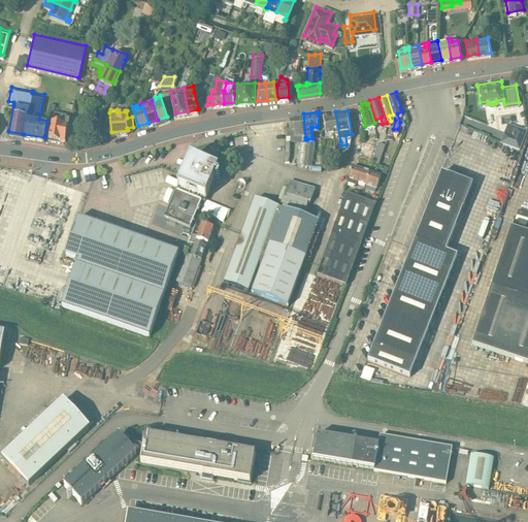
[(335,147),(338,145),(340,145),(340,141),(335,111),(323,113),(326,132),(333,131),(335,147)]
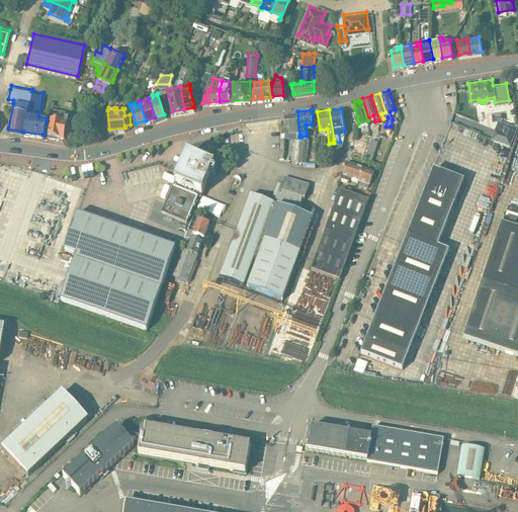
[(52,116),(48,135),(55,136),(56,134),(64,136),(67,119),(68,113),(60,112),(59,117),(56,117),(57,111),(53,111),(52,116)]
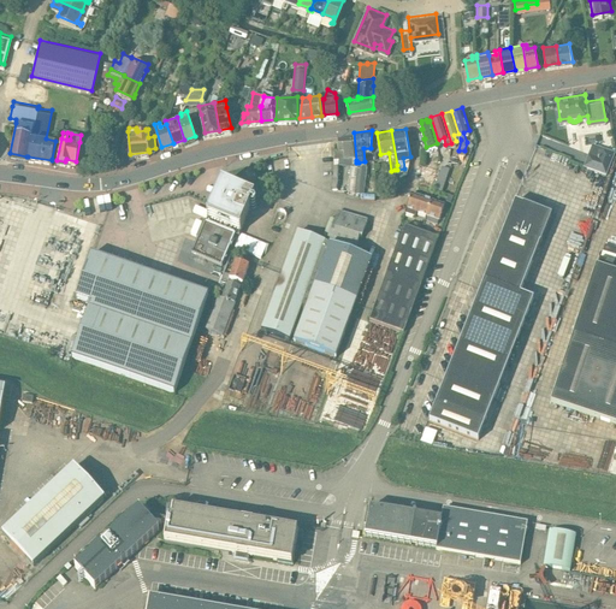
[(335,154),(341,154),(351,153),(351,161),(353,161),(356,161),(356,160),(354,132),(338,135),(339,146),(335,146),(335,154)]
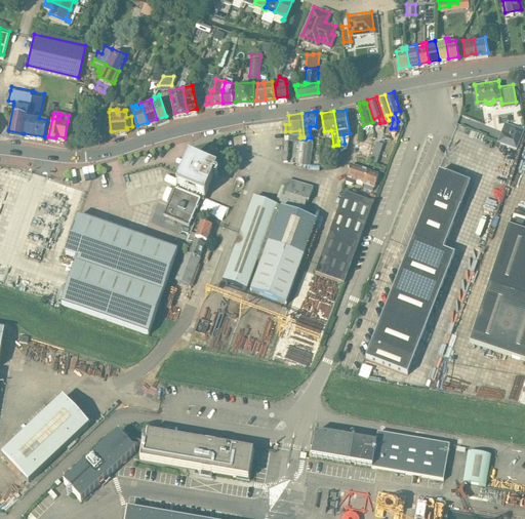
[(501,127),(497,138),(517,146),(524,126),(514,122),(511,131),(501,127)]
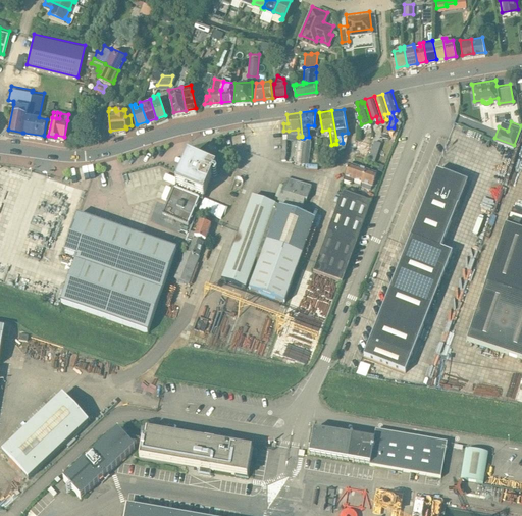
[(358,137),(353,150),(365,154),(369,141),(358,137)]
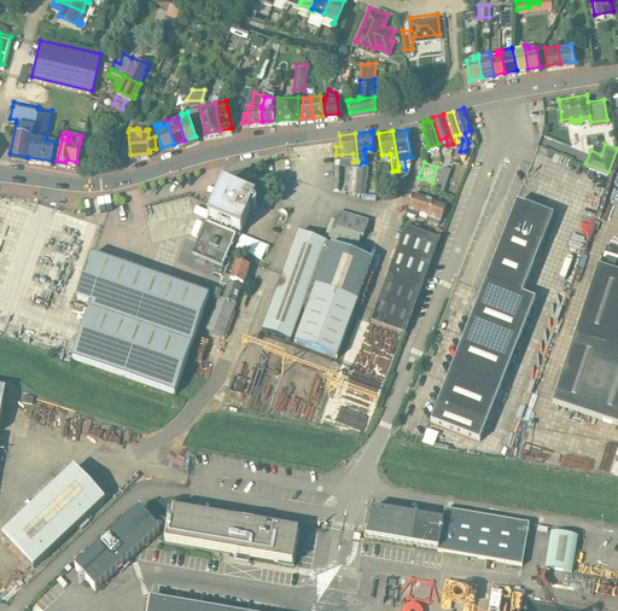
[(214,201),(192,249),(222,262),(237,231),(239,232),(256,193),(260,184),(251,180),(248,191),(239,187),(222,179),(221,182),(214,199),(214,201)]
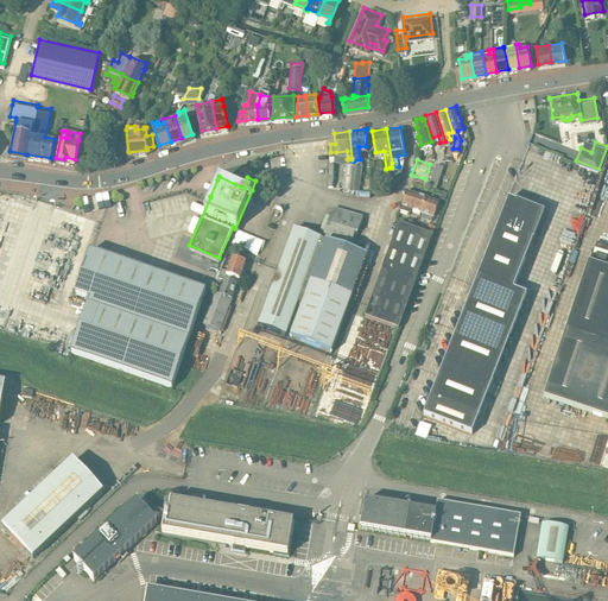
[(412,204),(422,208),(428,193),(406,185),(399,206),(410,209),(412,204)]
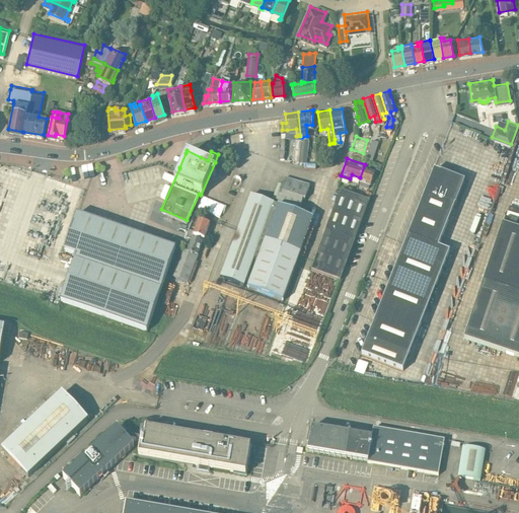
[(375,168),(365,164),(360,177),(371,180),(375,168)]
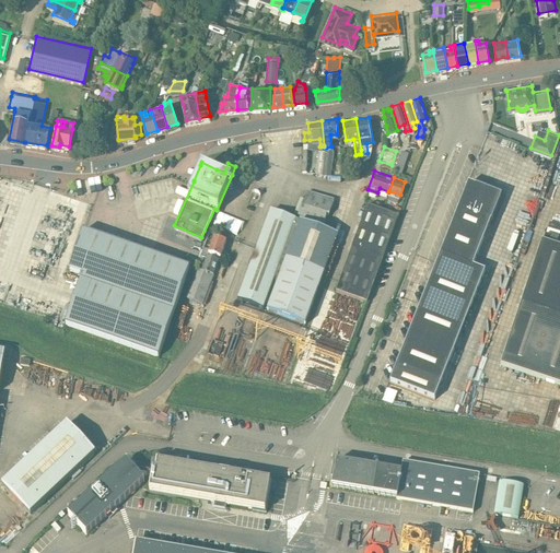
[(396,361),(391,376),(434,393),(485,267),(474,262),(502,190),(468,177),(442,245),(396,361)]
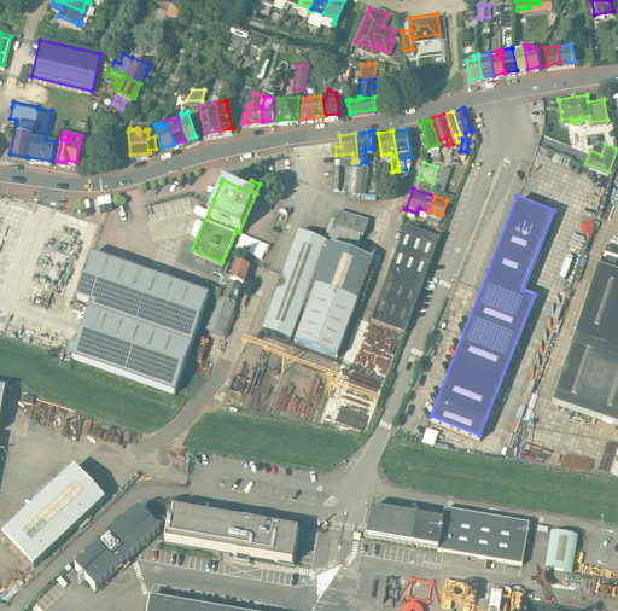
[(361,231),(363,232),(368,215),(339,207),(328,236),(356,245),(361,231)]
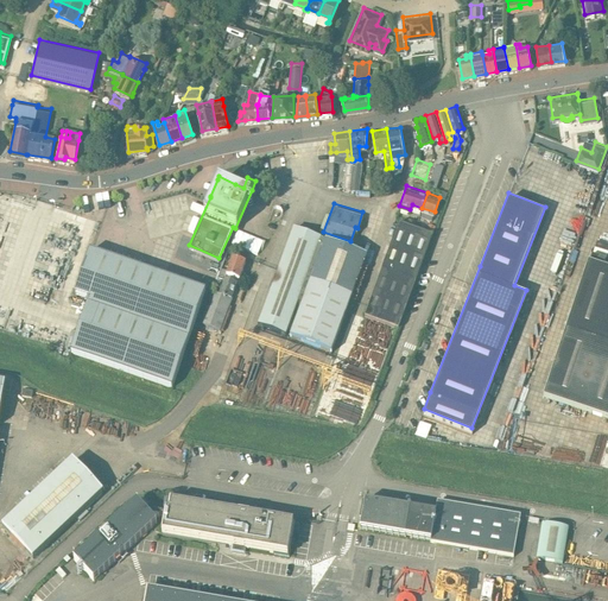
[(382,264),(416,277),(432,231),(399,217),(382,264)]
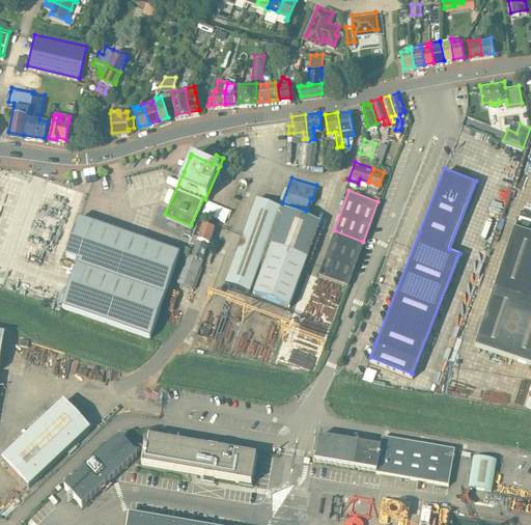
[(257,195),(226,279),(249,288),(259,259),(264,261),(254,289),(289,303),(307,254),(320,219),(280,204),(257,195)]
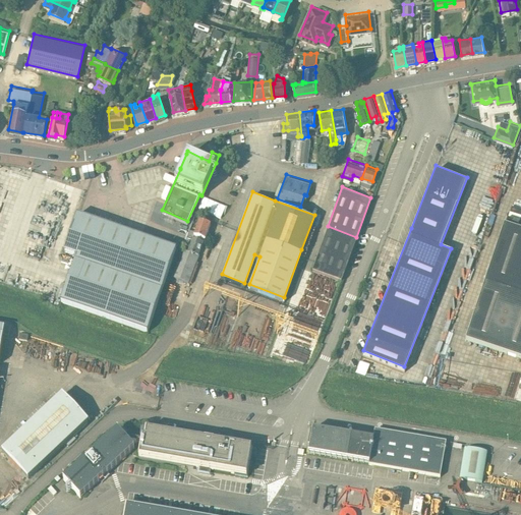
[(148,328),(176,244),(77,211),(65,247),(77,251),(61,298),(148,328)]
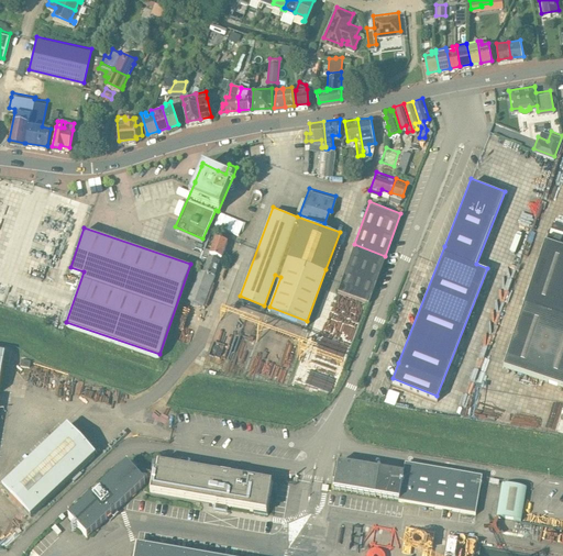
[(228,237),(216,233),(210,249),(222,254),(228,237)]
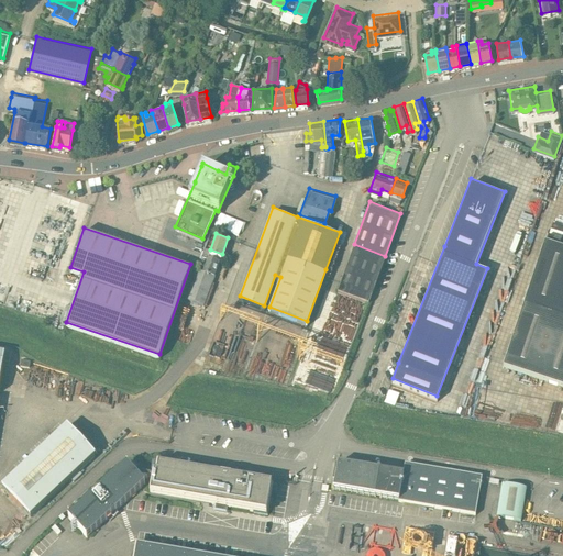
[(562,243),(545,237),(504,363),(562,381),(562,243)]
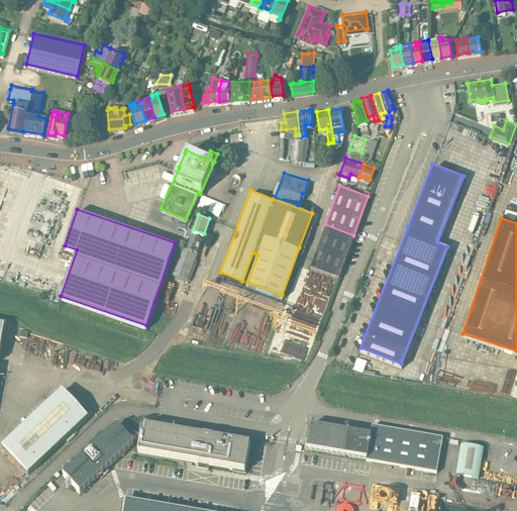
[(338,275),(353,235),(325,224),(310,265),(338,275)]
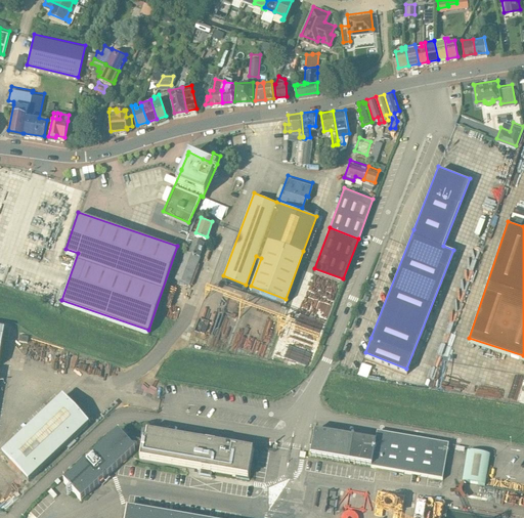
[(193,238),(188,235),(174,274),(189,281),(200,253),(205,240),(194,235),(193,238)]
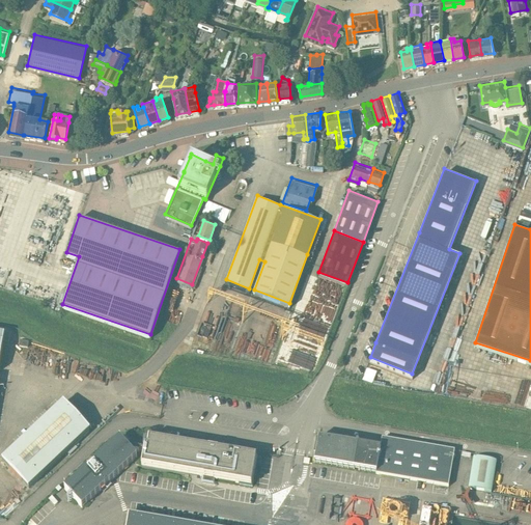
[(63,397),(2,454),(29,484),(90,425),(63,397)]
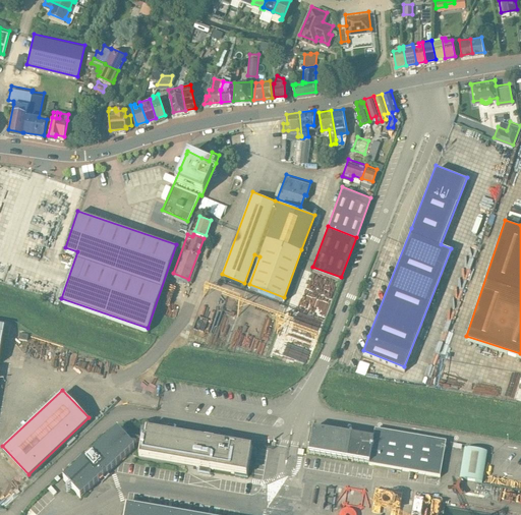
[(141,440),(142,436),(130,434),(126,428),(124,432),(118,424),(64,475),(80,494),(134,443),(129,438),(141,440)]
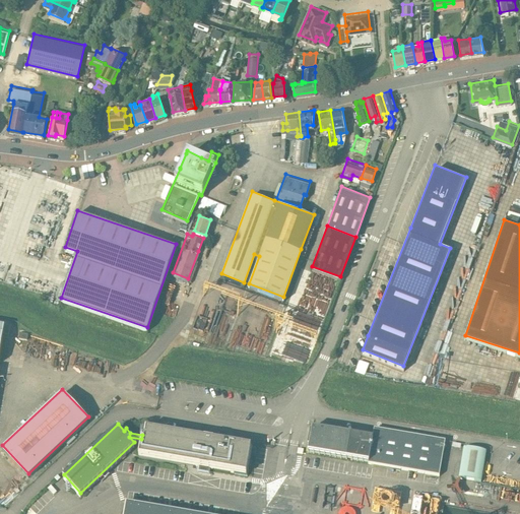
[(372,434),(313,424),(308,447),(368,457),(368,459),(440,471),(447,430),(441,429),(440,435),(374,424),(372,434)]
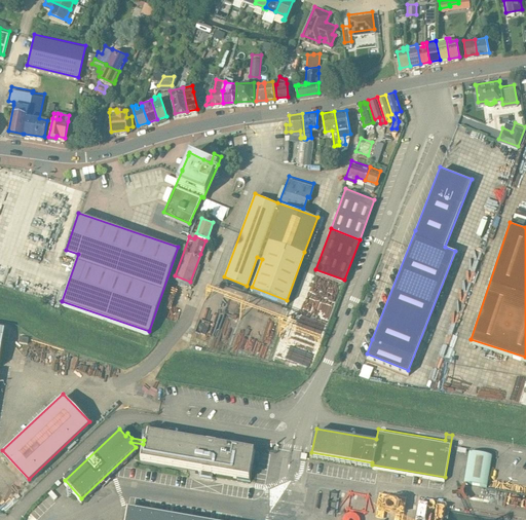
[(238,444),(238,445),(148,430),(146,439),(144,439),(144,440),(143,444),(141,456),(201,467),(201,468),(201,470),(212,472),(212,469),(233,472),(233,473),(250,476),(254,447),(238,444)]
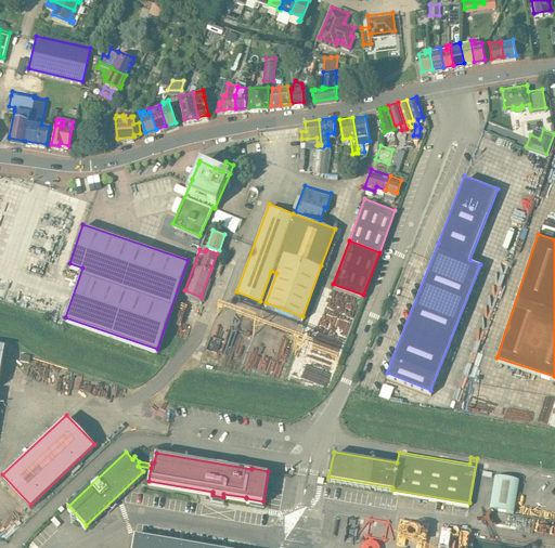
[(494,472),(490,505),(514,508),(519,475),(494,472)]
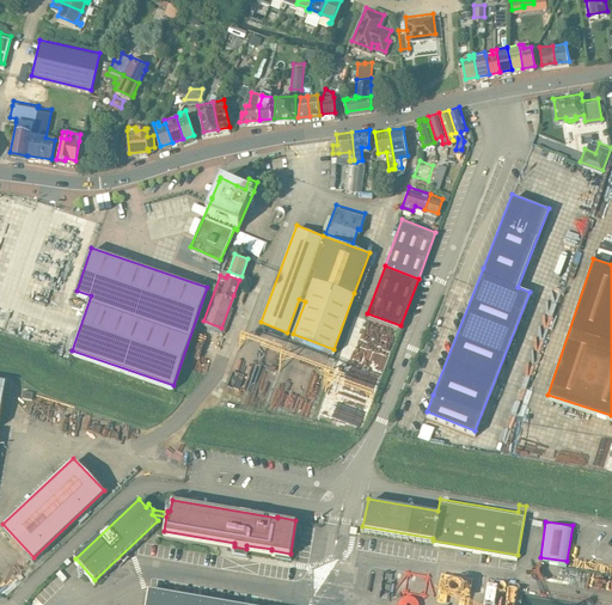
[(258,604),(148,586),(145,604),(258,604)]
